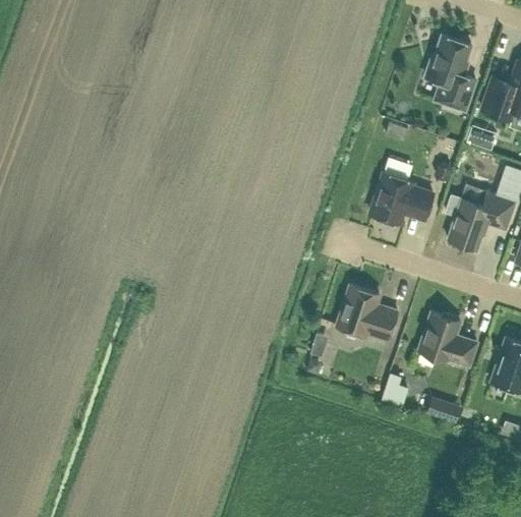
[(465,63),(471,46),(442,36),(432,61),(430,61),(424,77),(440,82),(433,101),(464,111),(475,80),(461,75),(461,73),(464,72),(462,63),(465,63)]
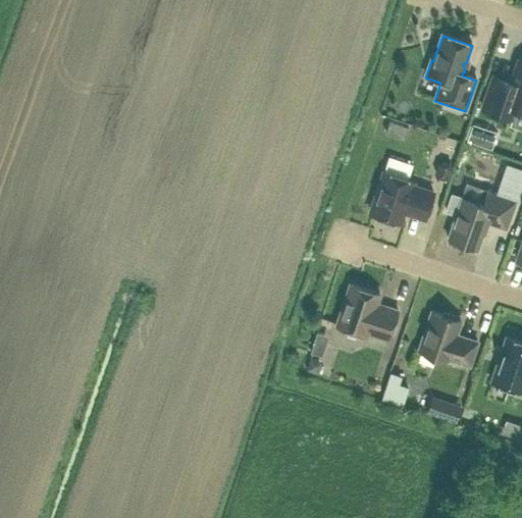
[(492,84),(482,111),(512,120),(509,127),(521,132),(521,62),(519,62),(511,85),(493,79),(492,84)]
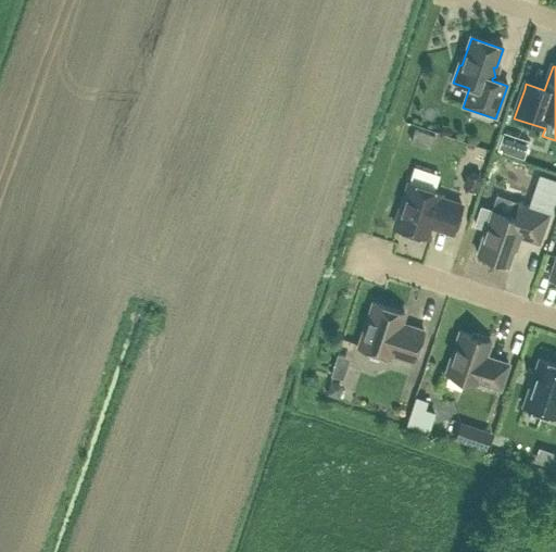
[(500,152),(526,161),(531,143),(505,135),(500,152)]
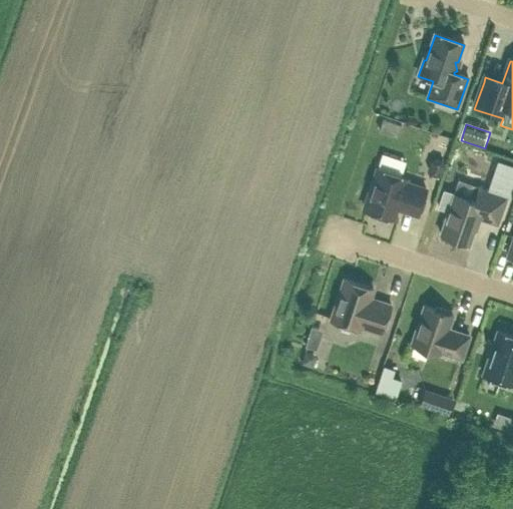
[(435,159),(430,163),(427,171),(429,177),(437,179),(442,175),(444,167),(442,161),(435,159)]
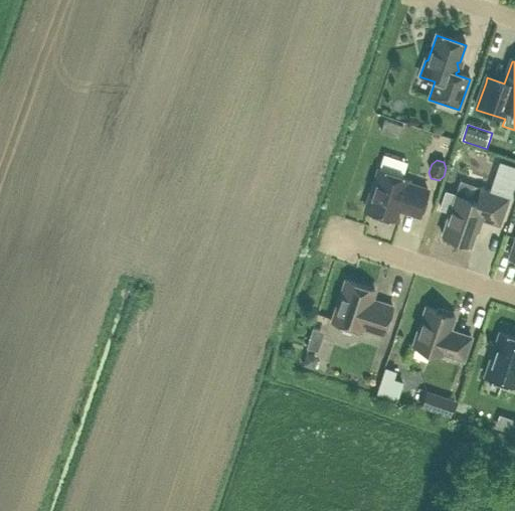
[(446,193),(440,210),(450,213),(442,236),(457,242),(458,245),(465,247),(468,245),(471,247),(476,232),(478,233),(482,221),(500,227),(509,200),(514,183),(514,169),(501,165),(491,193),(481,190),(476,204),(456,197),(446,193)]
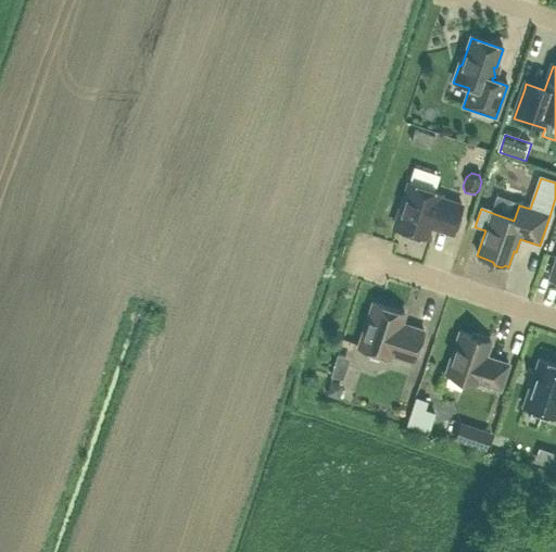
[(453,235),(462,208),(439,200),(441,196),(409,186),(394,228),(426,239),(430,227),(453,235)]
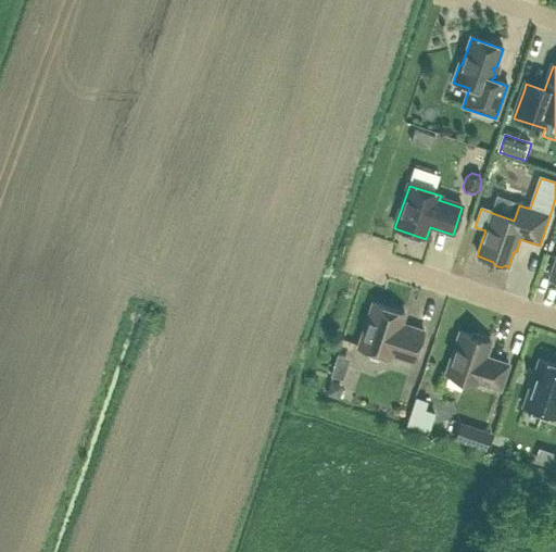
[(414,363),(424,334),(401,326),(404,315),(374,305),(358,349),(390,360),(391,355),(414,363)]
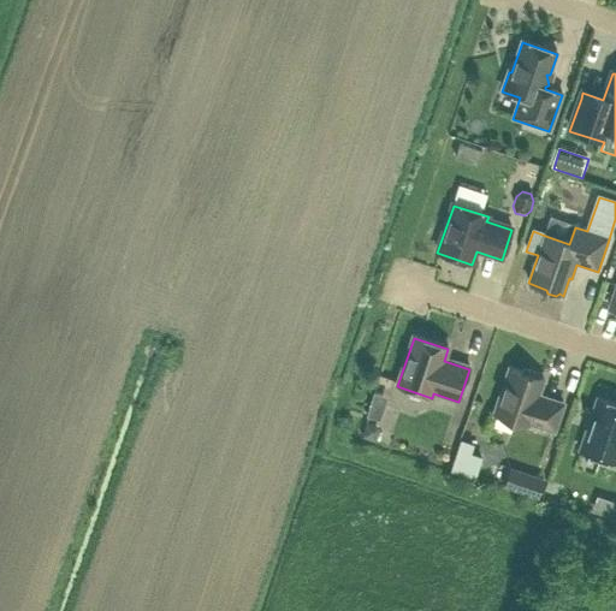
[(554,433),(563,405),(538,397),(544,381),(509,369),(493,415),(528,427),(529,425),(554,433)]
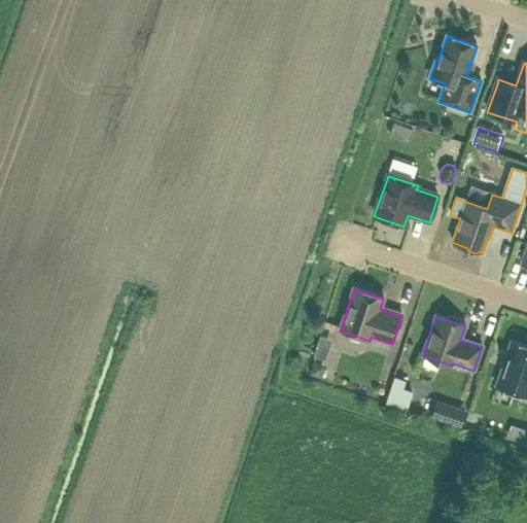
[(327,342),(319,339),(313,358),(320,360),(327,342)]
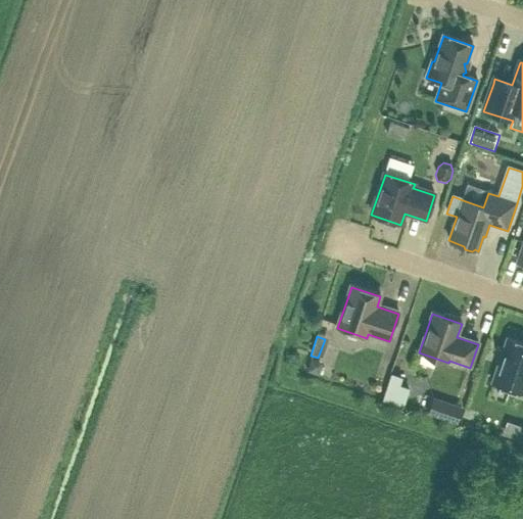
[(522,344),(508,339),(492,384),(522,393),(522,344)]
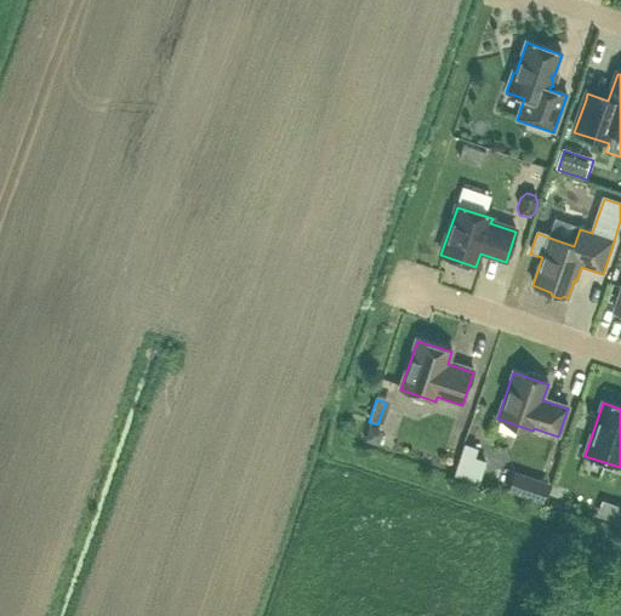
[(368,428),(363,443),(377,448),(381,438),(377,432),(368,428)]
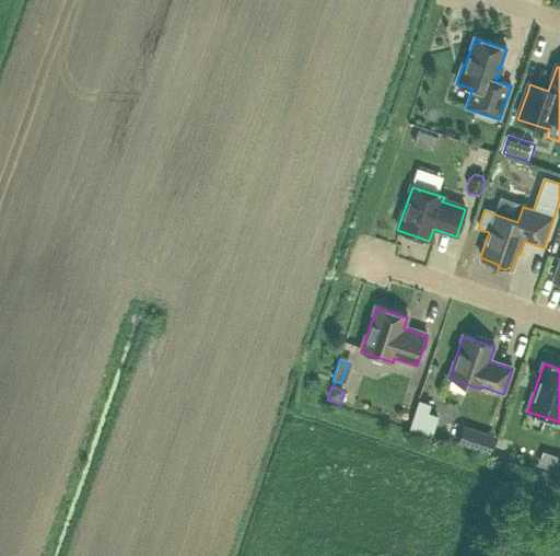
[(431,435),(436,418),(427,415),(429,406),(419,403),(411,428),(431,435)]
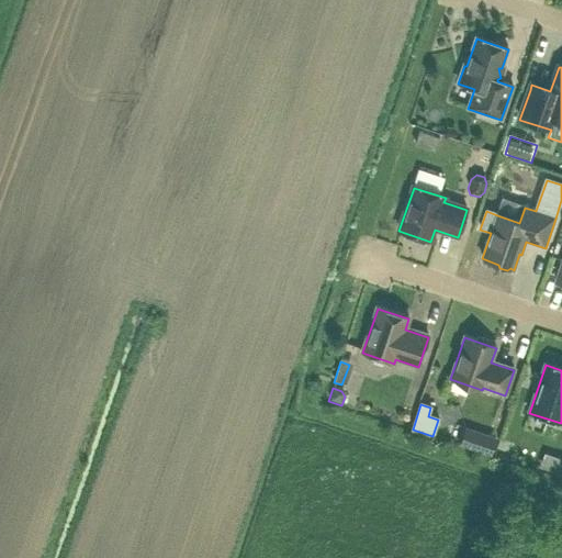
[(491,457),(491,456),(494,444),(481,439),(476,443),(473,452),(491,457)]
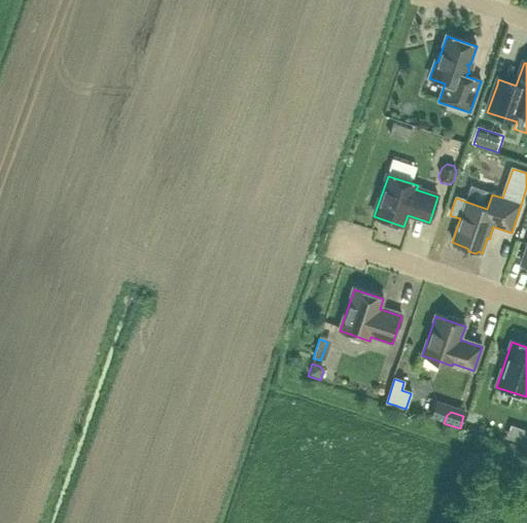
[(526,434),(519,432),(515,445),(526,448),(526,434)]
